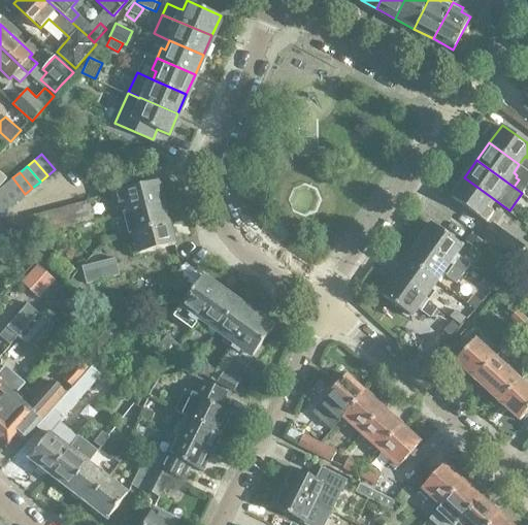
[(12,177),(4,184),(18,200),(25,194),(12,177)]
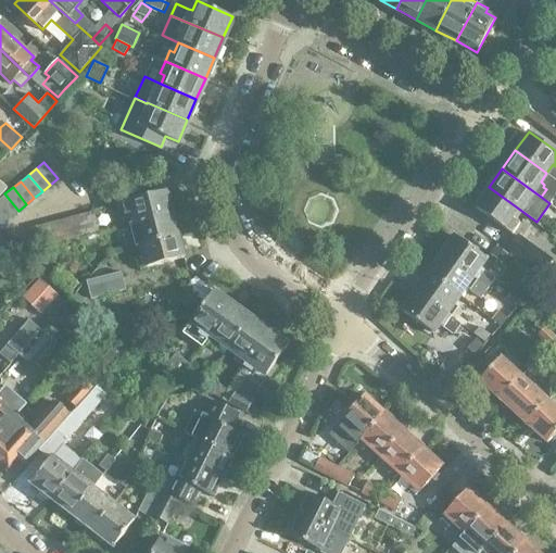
[(520,210),(489,187),(475,205),(512,233),(519,222),(514,218),(520,210)]
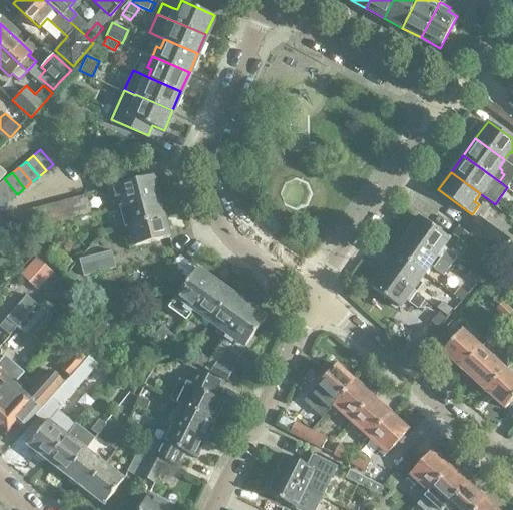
[(113,184),(114,185),(116,196),(122,195),(124,203),(159,194),(154,174),(113,184)]
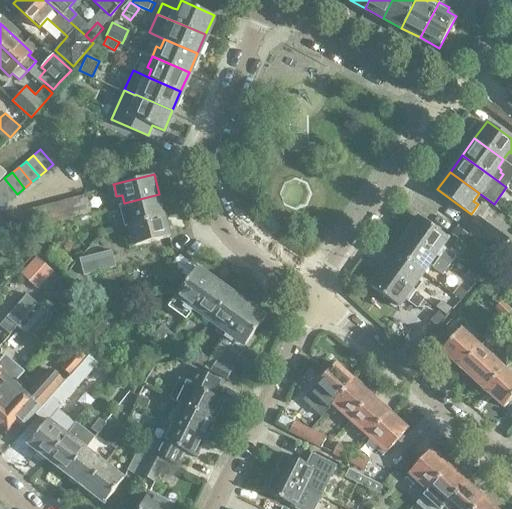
[(4,178),(0,181),(0,187),(10,200),(17,194),(4,178)]
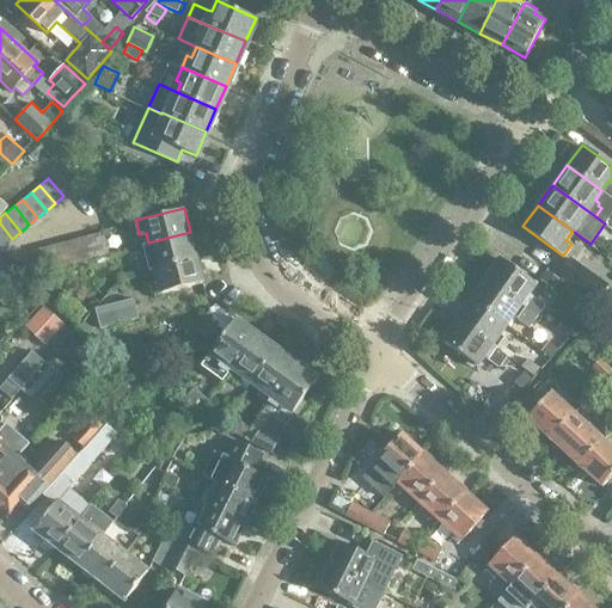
[(12,239),(0,223),(0,247),(11,239),(12,239)]
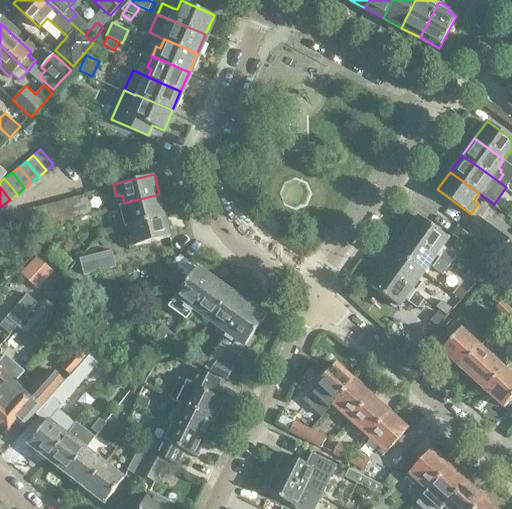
[(92,212),(86,193),(29,208),(34,227),(92,212)]
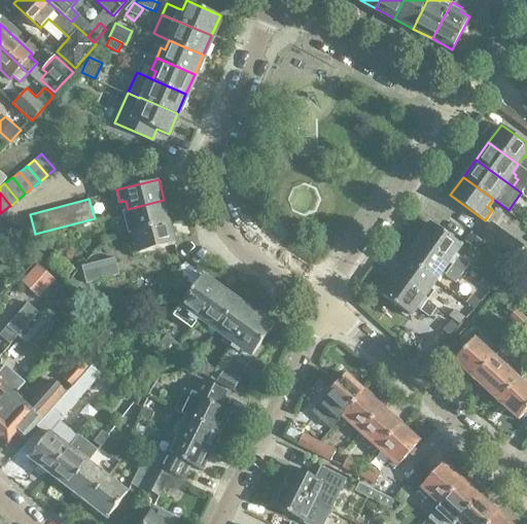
[(128,209),(124,210),(127,222),(131,221),(134,230),(169,220),(164,200),(128,209)]
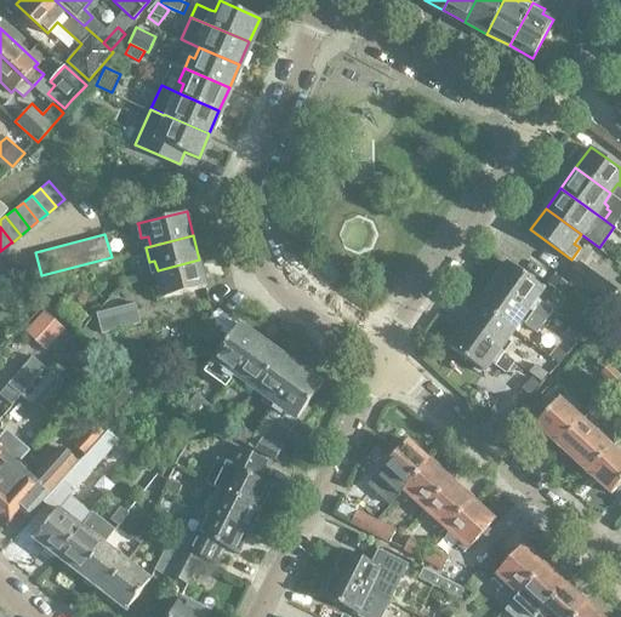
[(199,260),(158,270),(160,283),(154,285),(158,298),(206,285),(199,260)]
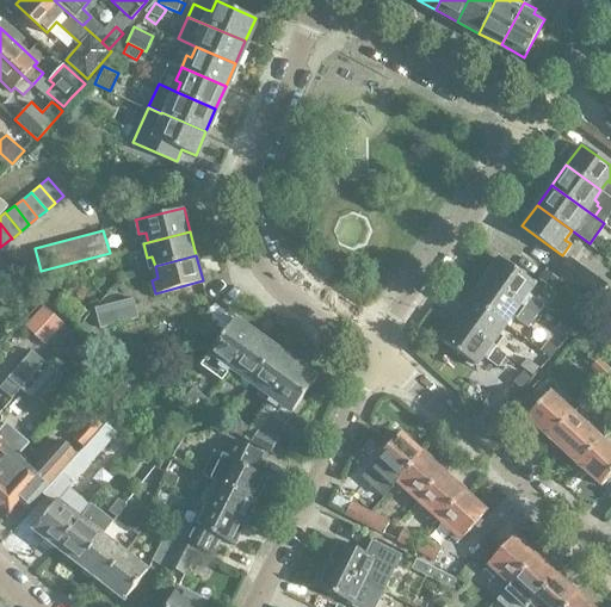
[(557,272),(594,298),(606,282),(569,255),(557,272)]
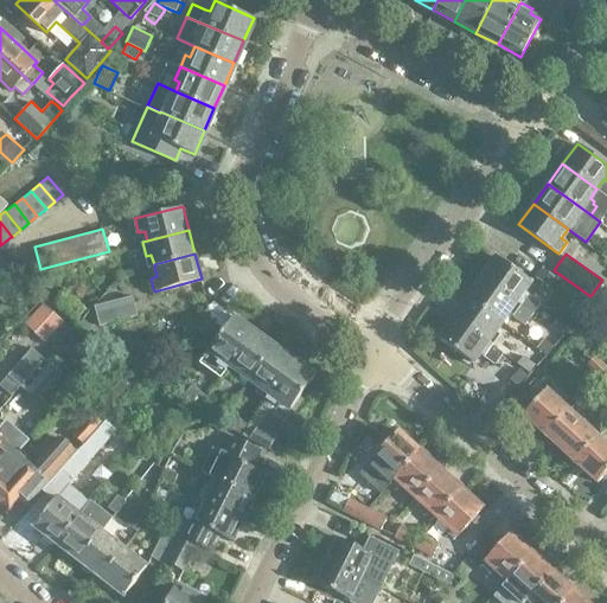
[(0,281),(13,267),(0,255),(0,281)]
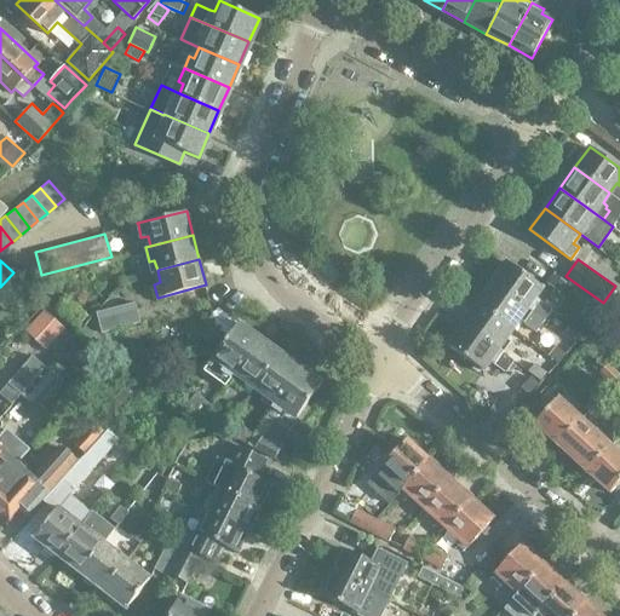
[(506,262),(492,282),(532,311),(539,300),(534,297),(541,286),(506,262)]
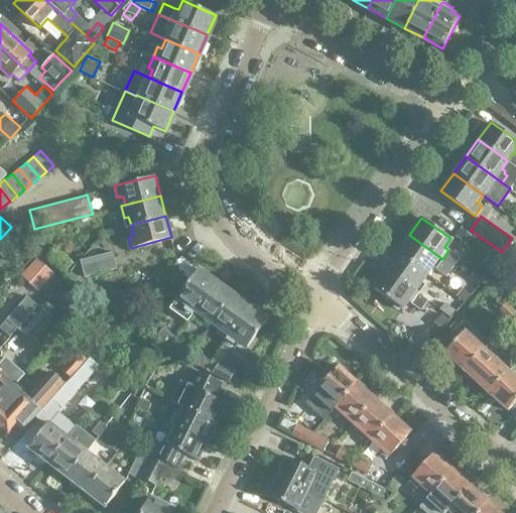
[(442,259),(409,235),(397,252),(426,272),(431,265),(446,275),(453,266),(442,259)]
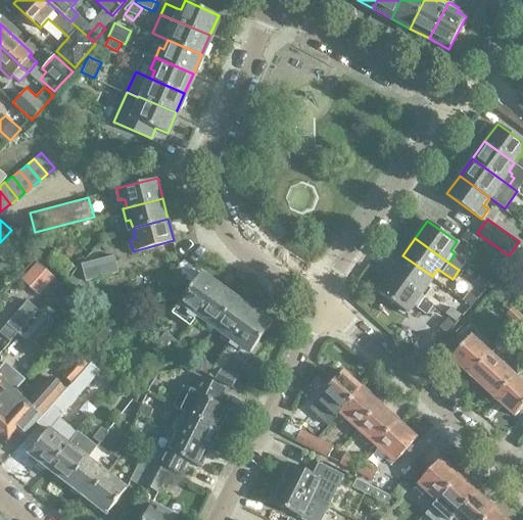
[(85,280),(119,272),(113,254),(81,263),(85,280)]
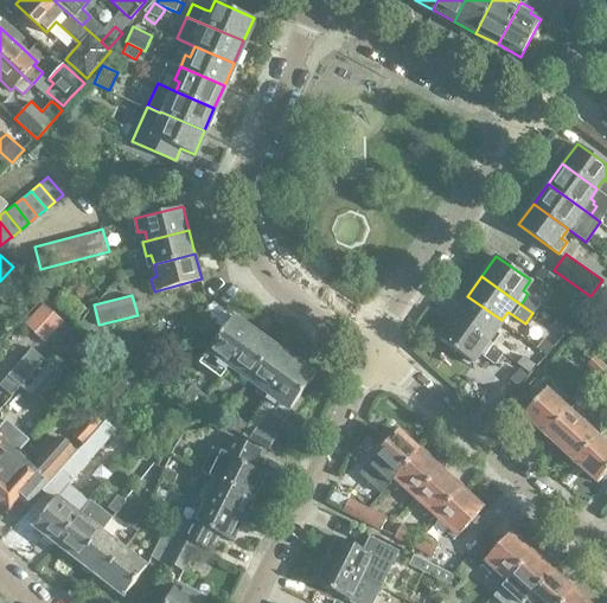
[(502,320),(467,296),(453,316),(492,344),(498,334),(494,331),(502,320)]
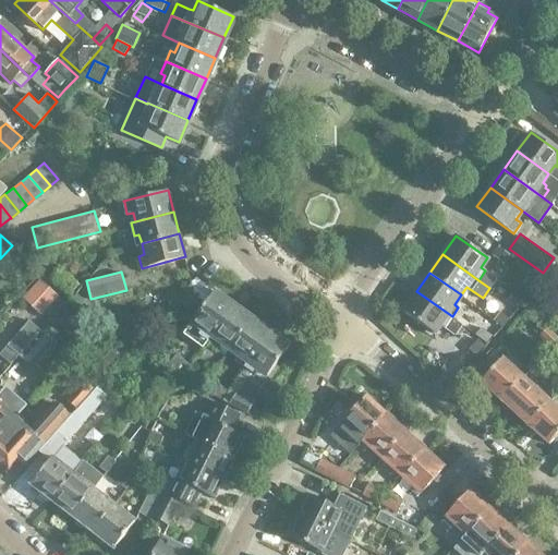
[(185,288),(206,302),(183,333),(202,347),(233,303),(196,276),(185,288)]
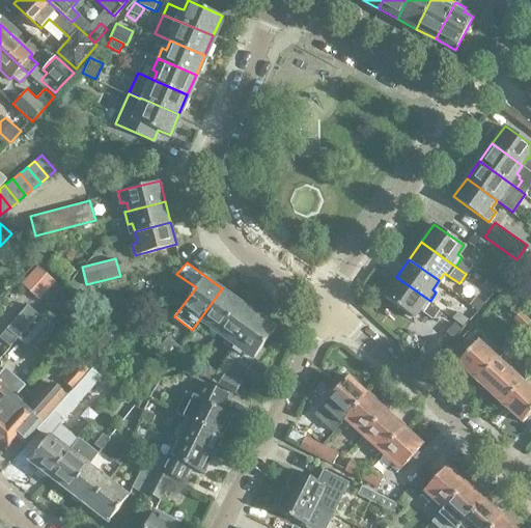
[(40,296),(58,277),(49,269),(32,287),(40,296)]
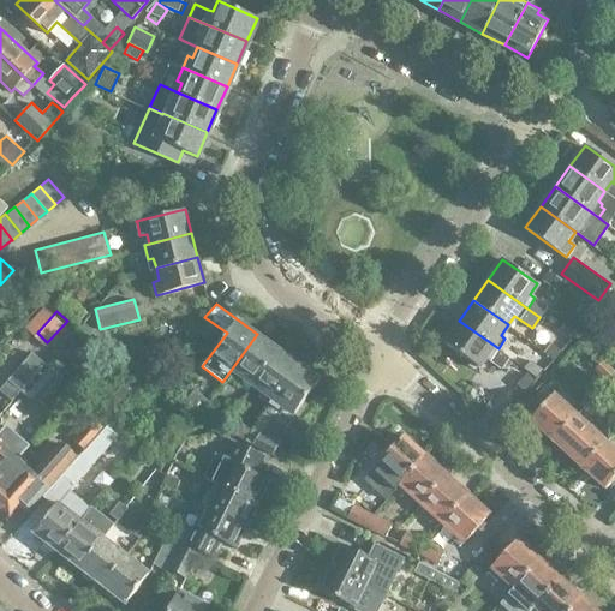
[(501,367),(509,357),(499,348),(459,321),(443,341),(469,359),(469,365),(472,367),(478,366),(479,366),(485,357),(501,367)]
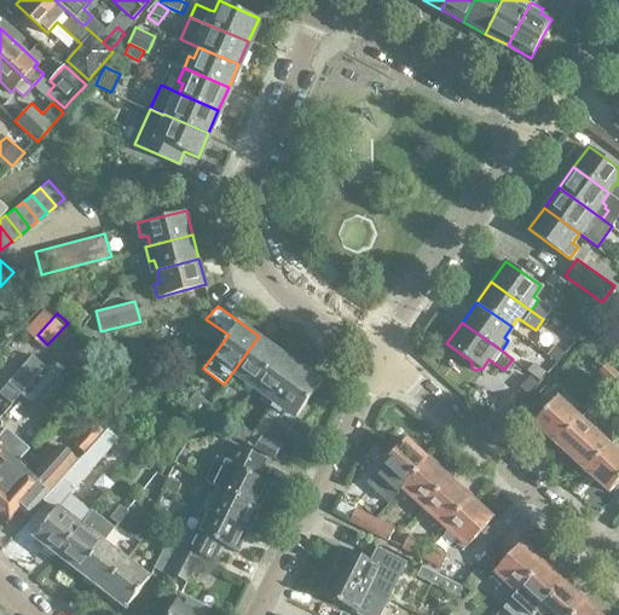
[(572,342),(580,334),(568,324),(561,331),(572,342)]
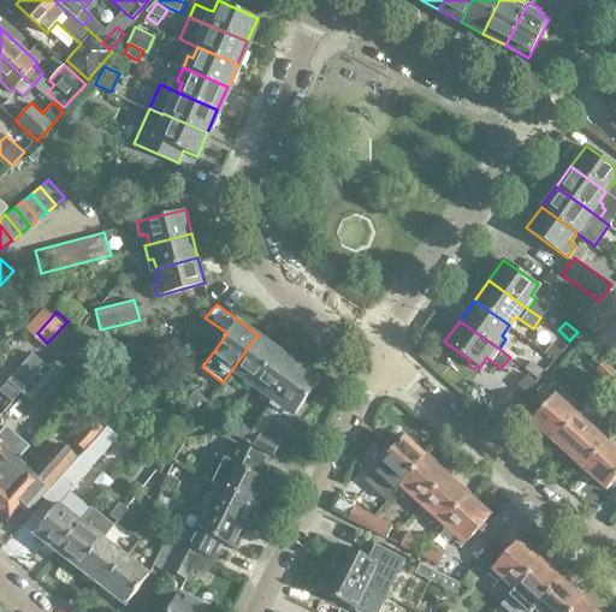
[(258,334),(223,382),(224,384),(230,375),(241,382),(243,378),(253,384),(278,350),(258,334)]
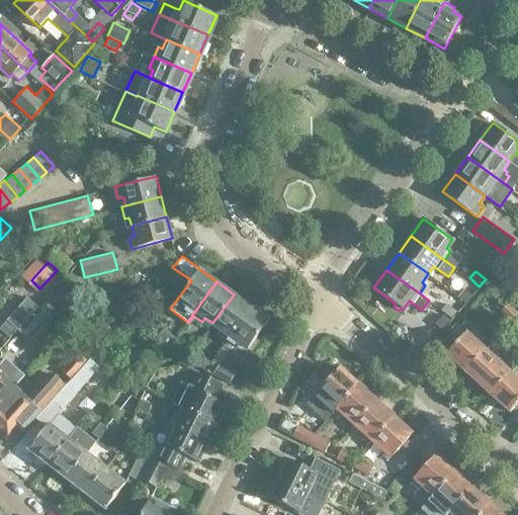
[(37,306),(36,308),(36,307),(46,295),(36,287),(8,321),(17,329),(29,340),(51,317),(37,306)]
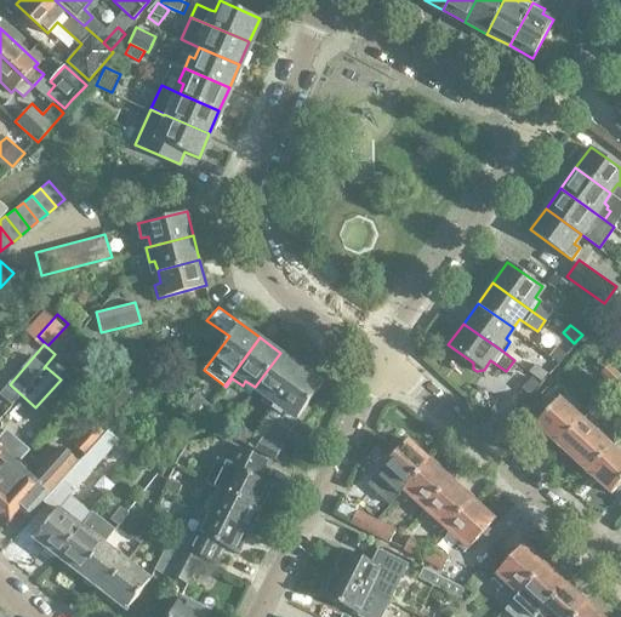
[(551,358),(559,364),(567,353),(559,348),(551,358)]
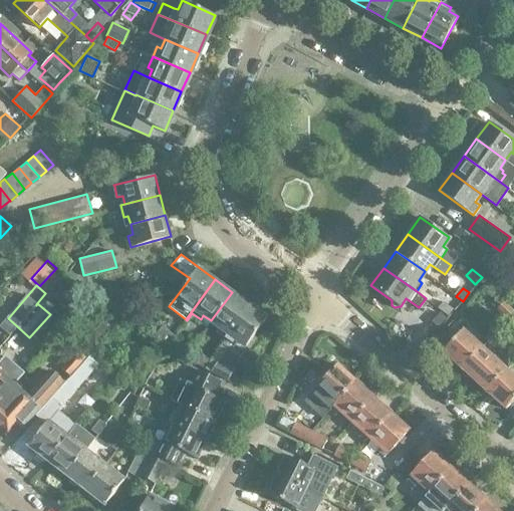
[(232,292),(211,320),(219,326),(216,330),(225,336),(249,304),(232,292)]
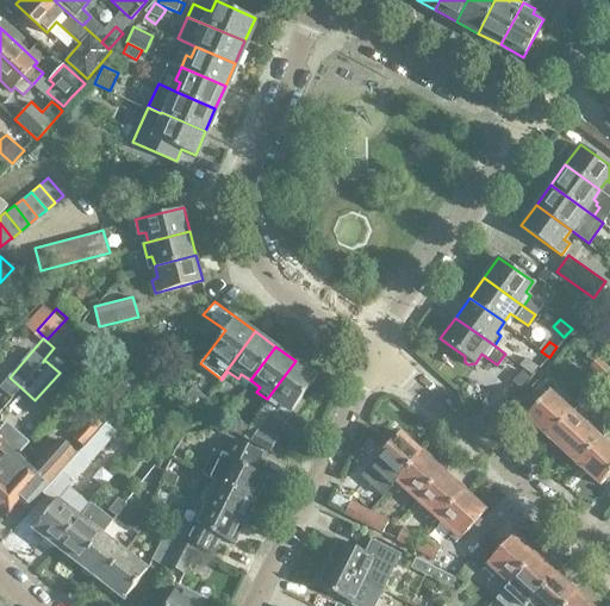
[(518,364),(531,374),(539,366),(526,356),(518,364)]
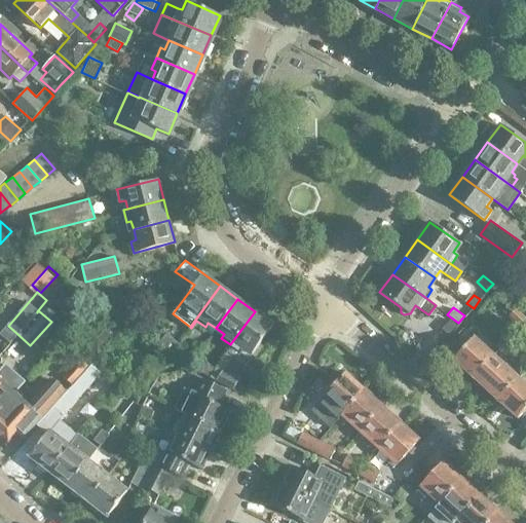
[(515,307),(508,315),(517,325),(525,316),(515,307)]
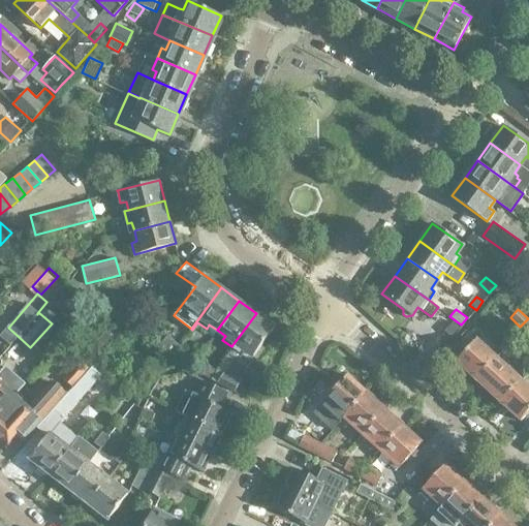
[(256,313),(231,346),(232,347),(216,369),(208,364),(200,373),(235,391),(242,378),(225,370),(234,359),(237,360),(244,349),(252,356),(256,359),(263,348),(259,345),(274,327),(256,313)]
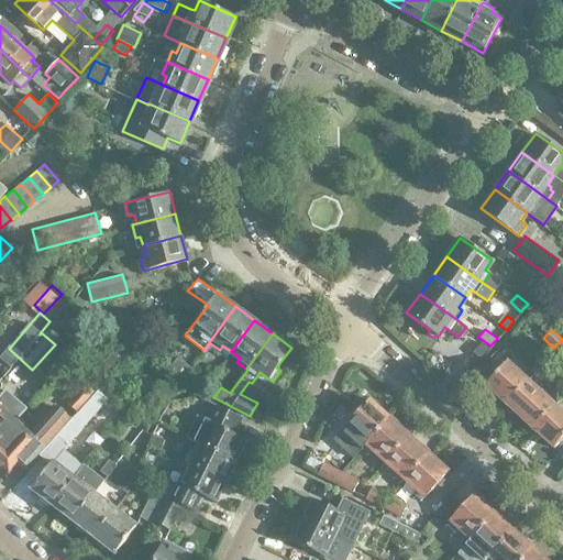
[(562,339),(553,348),(562,355),(562,339)]
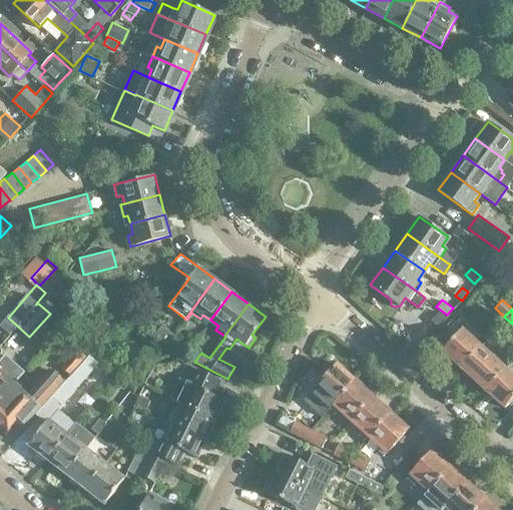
[(439,325),(446,317),(440,312),(434,319),(439,325)]
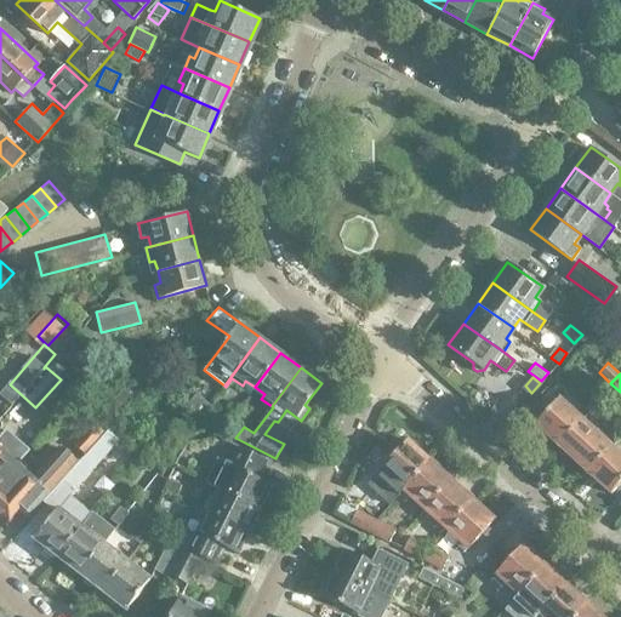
[(203,416),(211,405),(195,393),(188,405),(203,416)]
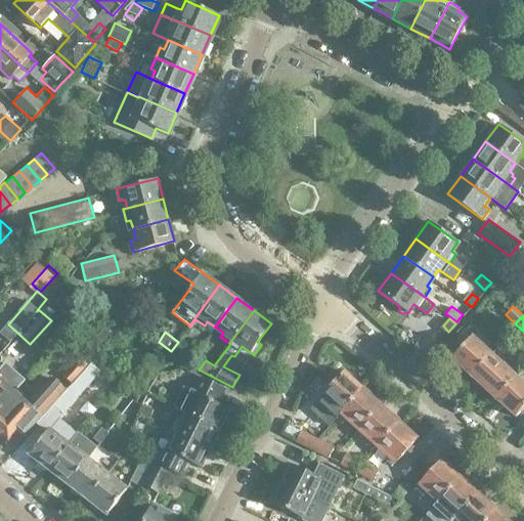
[(450,357),(472,377),(492,355),(470,335),(464,341),(465,342),(450,357)]
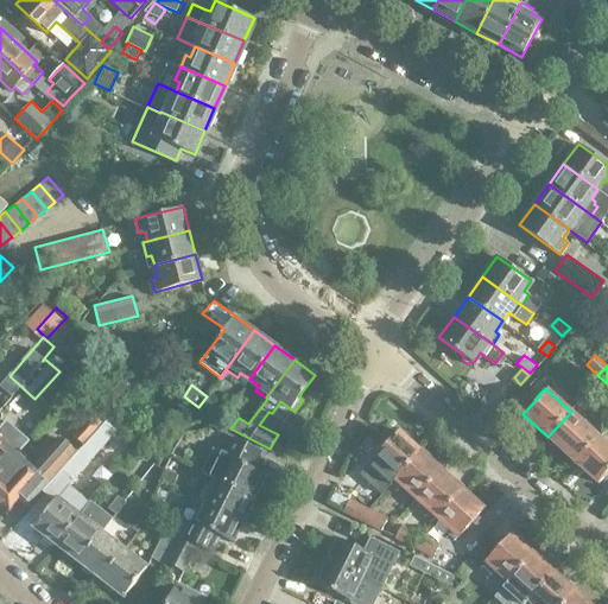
[(208,395),(208,396),(207,396),(198,407),(207,414),(216,402),(208,395)]
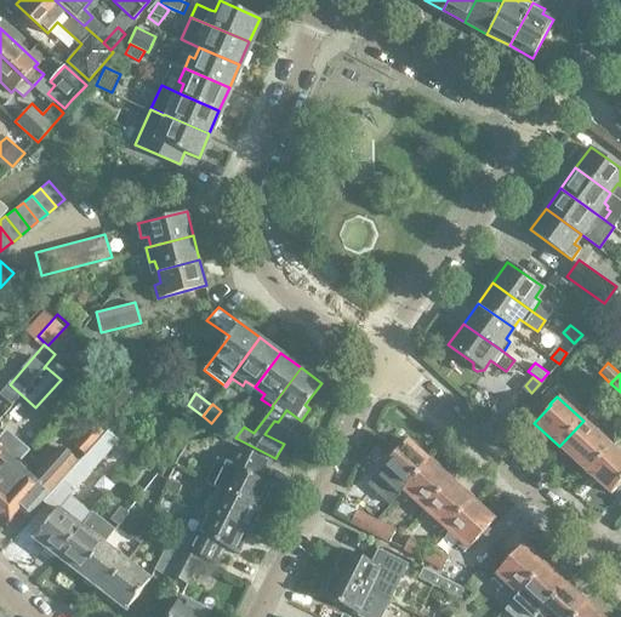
[(584,421),(559,446),(585,469),(608,443),(584,421)]
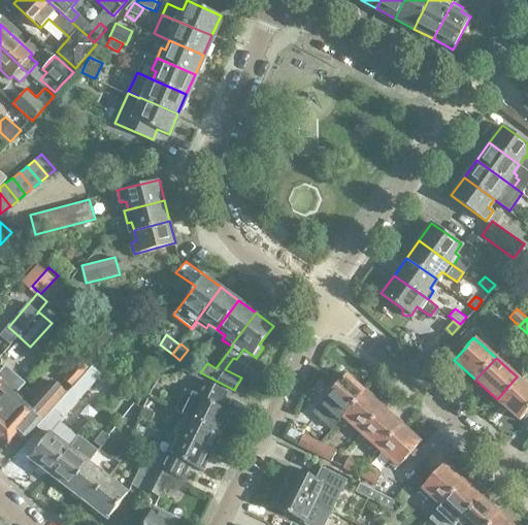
[(37,426),(46,434),(29,457),(48,472),(68,447),(77,435),(61,421),(102,373),(92,365),(37,426)]
